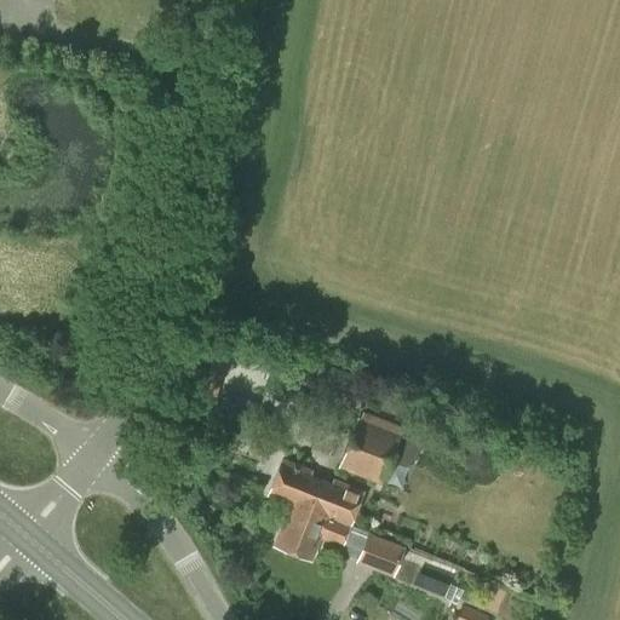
[(402,417),(406,408),(407,402),(382,394),(377,408),(402,417)]
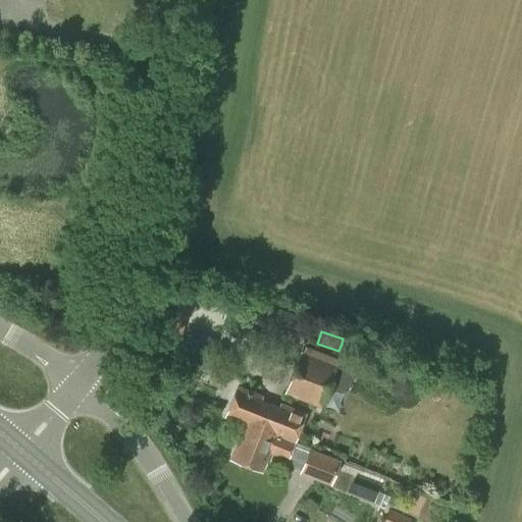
[(338,360),(305,347),(303,352),(301,351),(283,394),(321,408),(338,360)]
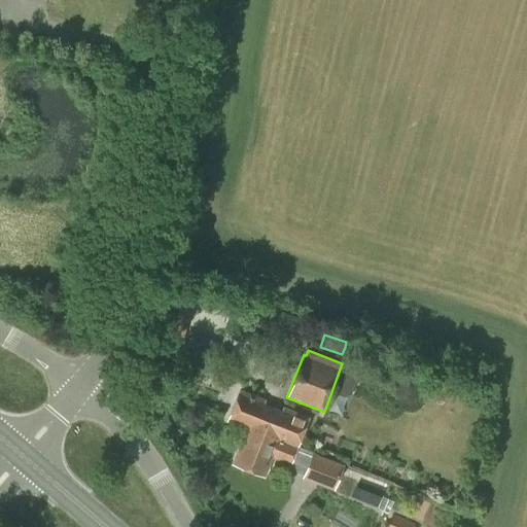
[(264,434),(297,447),(309,417),(284,407),(282,411),(264,403),(265,399),(239,390),(227,420),(250,428),(254,417),(269,422),(264,434)]
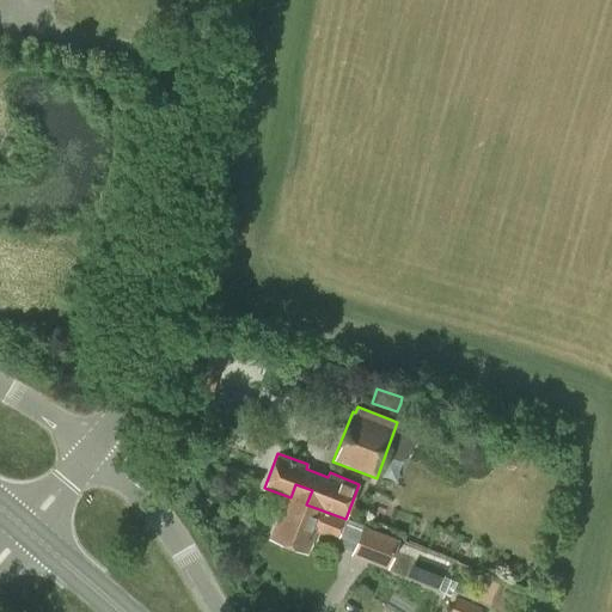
[(337,538),(346,519),(306,505),(312,490),(295,484),(291,497),(264,488),(263,489),(285,497),(269,538),(307,554),(316,531),(337,538)]
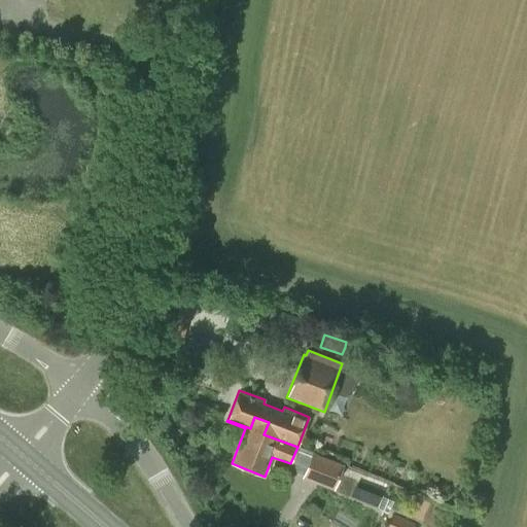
[(305,475),(338,488),(347,464),(315,451),(305,475)]
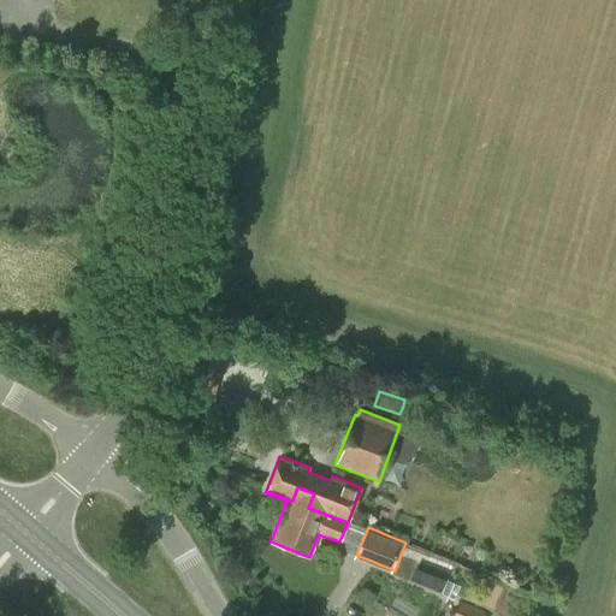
[(412,580),(450,590),(454,575),(415,564),(412,580)]
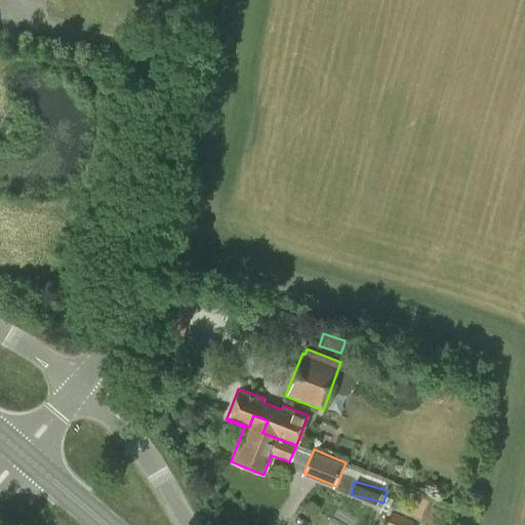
[(417,495),(409,515),(423,521),(432,500),(417,495)]
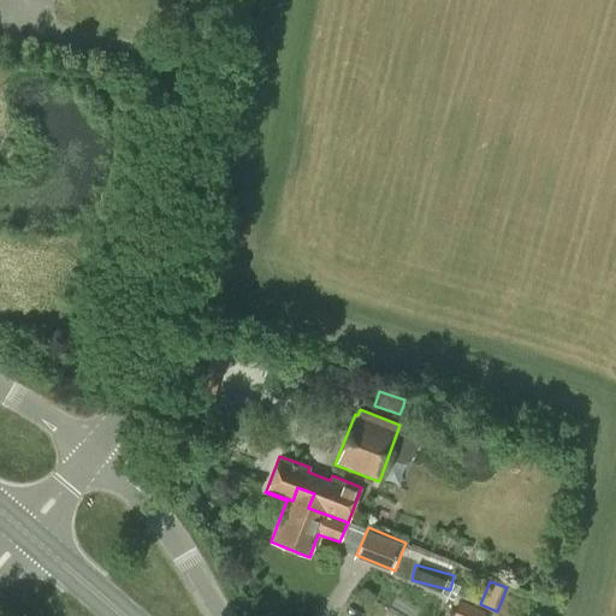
[(484,615),(486,612),(458,602),(452,615),(484,615)]
